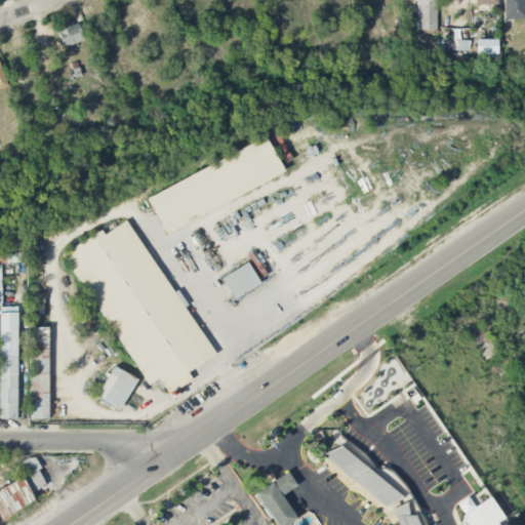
[(417,0),(417,30),(436,31),(435,0),(417,0)]
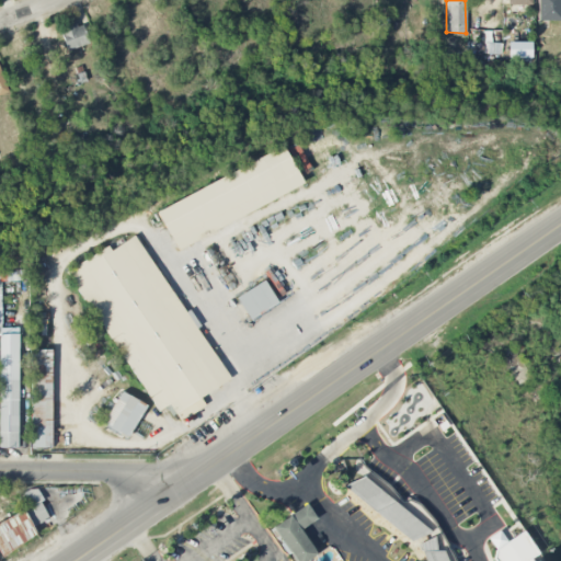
[(560,21),(560,0),(537,0),(537,21),(560,21)]
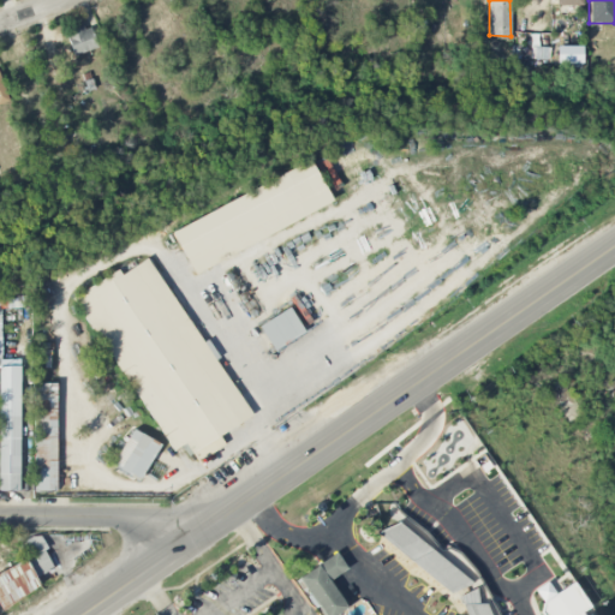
[(66,31),(73,55),(97,49),(91,25),(66,31)]
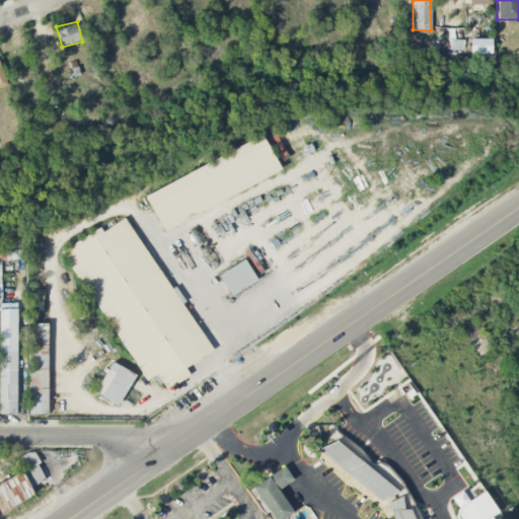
[(448,50),(463,50),(463,40),(448,41),(448,50)]
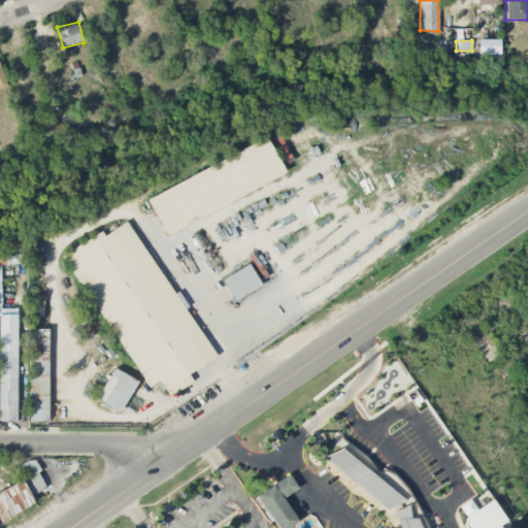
[(147,195),(164,232),(286,177),(268,139),(147,195)]
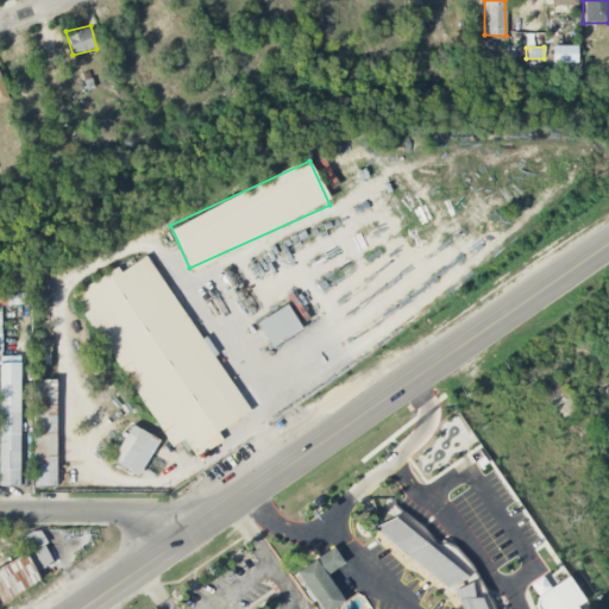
[(75,294),(169,449),(184,439),(190,449),(198,444),(203,453),(223,440),(218,432),(248,413),(150,253),(120,271),(118,268),(75,294)]
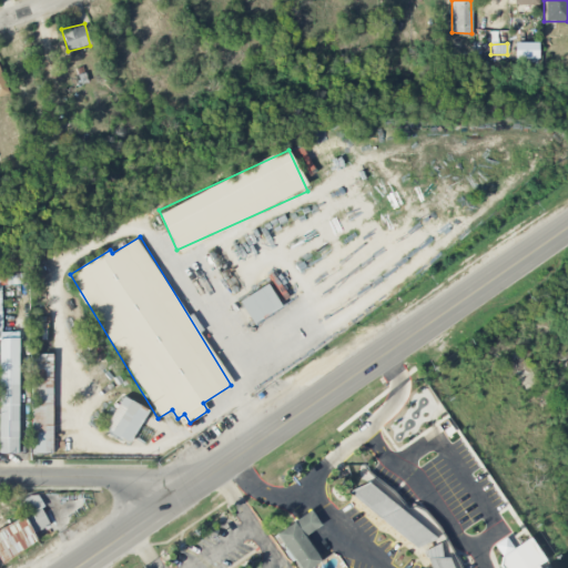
[(252,324),(282,307),(269,284),(240,300),(252,324)]
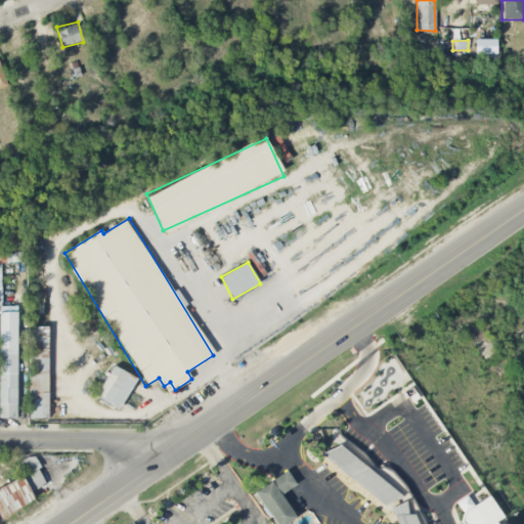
[(0,418),(16,419),(17,312),(0,312),(0,418)]
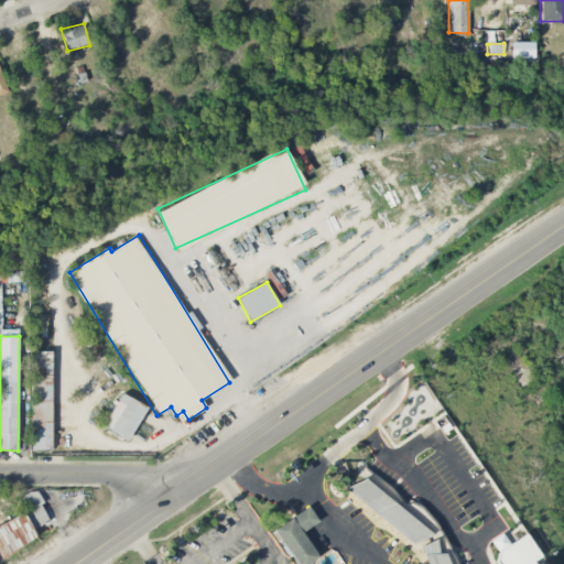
[(32,451),(52,451),(52,351),(32,351),(32,451)]
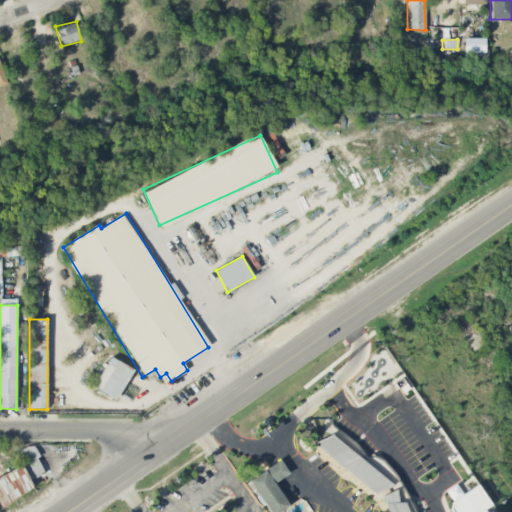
[(132,368),(108,358),(94,389),(118,400),(132,368)]
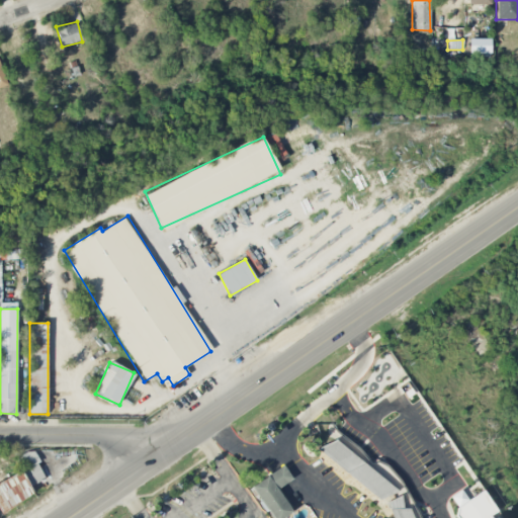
[(335,440),(318,448),(379,499),(383,497),(386,503),(384,503),(387,509),(389,509),(392,517),(413,517),(410,509),(403,507),(400,496),(393,498),(392,494),(399,492),(335,440)]
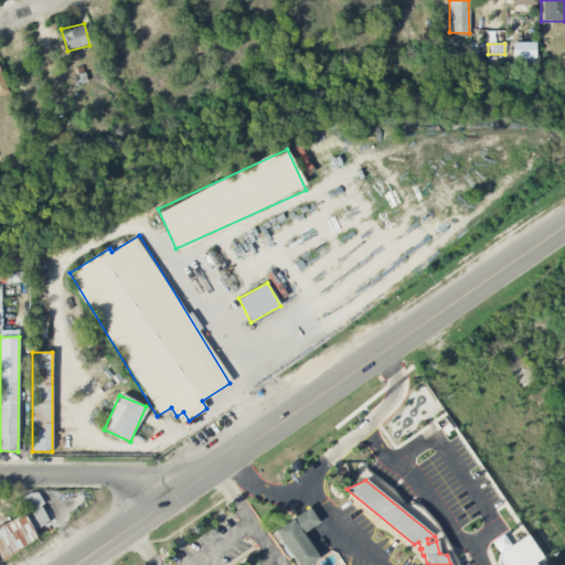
[(19,499),(34,530),(51,522),(35,491),(19,499)]
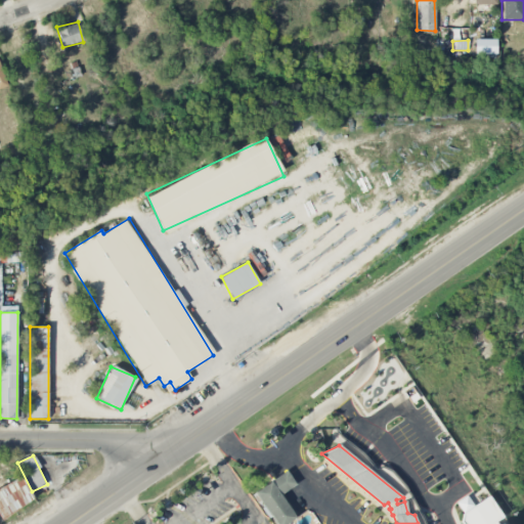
[(54,467),(64,467),(64,455),(54,455),(54,467)]
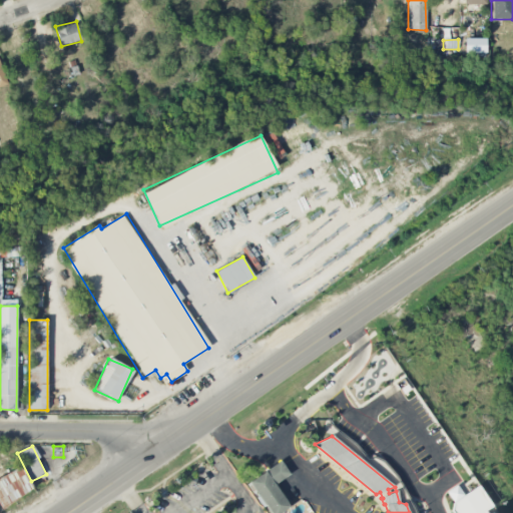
[(275,484),(290,474),(282,461),(249,482),(270,512),(281,512),(290,507),(275,484)]
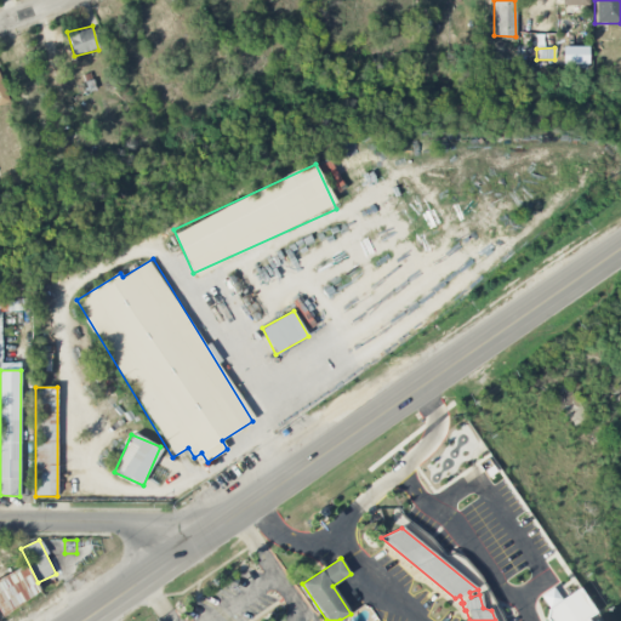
[(0,613),(40,594),(27,565),(0,577),(0,613)]
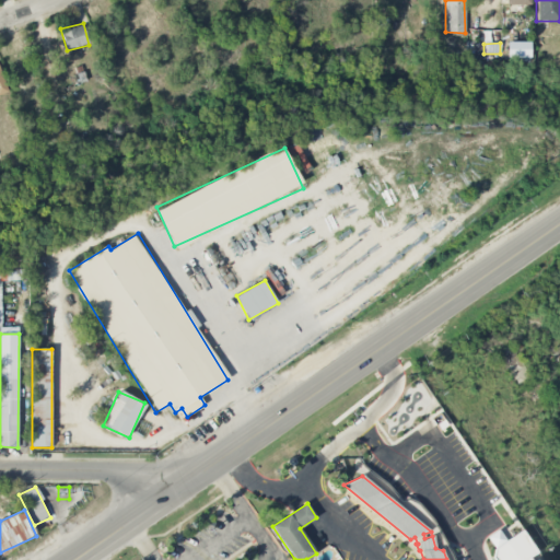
[(540,559),(523,529),(505,540),(499,529),(485,539),(497,559),(540,559)]
